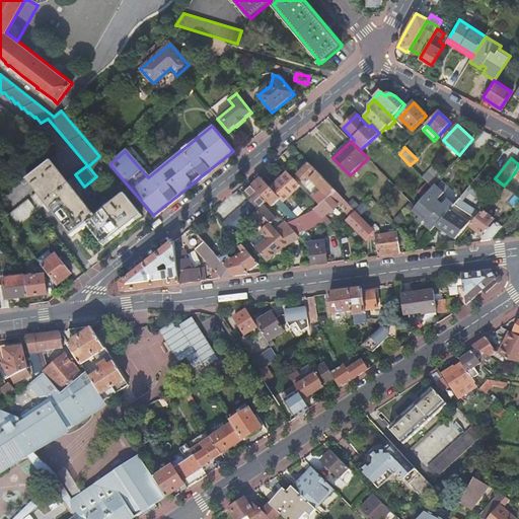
[(72,177),(66,181),(50,161),(26,179),(35,193),(30,197),(40,209),(45,205),(70,237),(78,231),(86,225),(102,245),(124,228),(141,215),(125,195),(96,216),(94,214),(92,215),(75,194),(81,189),(72,177)]
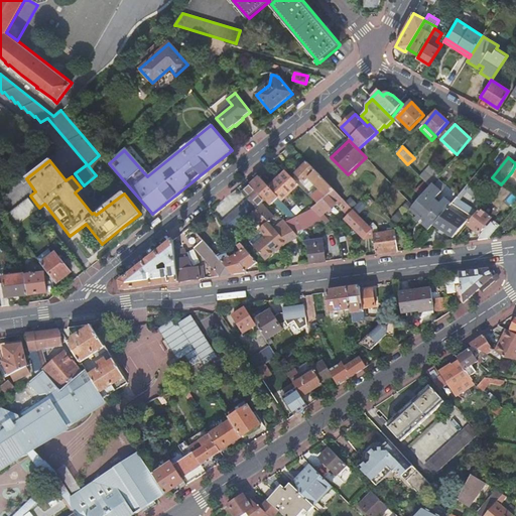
[(335,190),(307,162),(295,173),(304,182),(312,175),(317,180),(314,183),(323,191),(320,192),(318,190),(315,194),(311,199),(317,205),(335,190)]
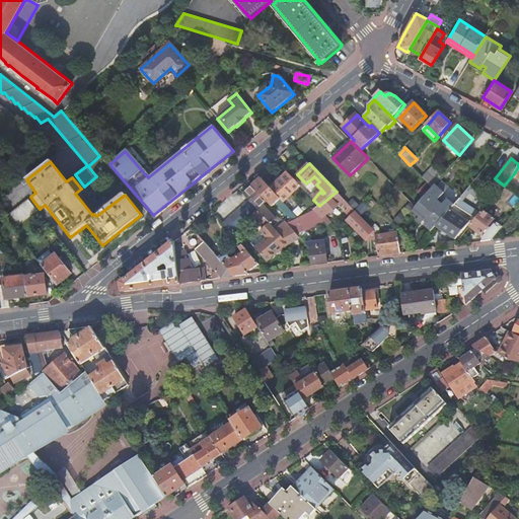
[(433,189),(435,186),(439,181),(443,176),(434,167),(423,178),(431,187),(433,189)]
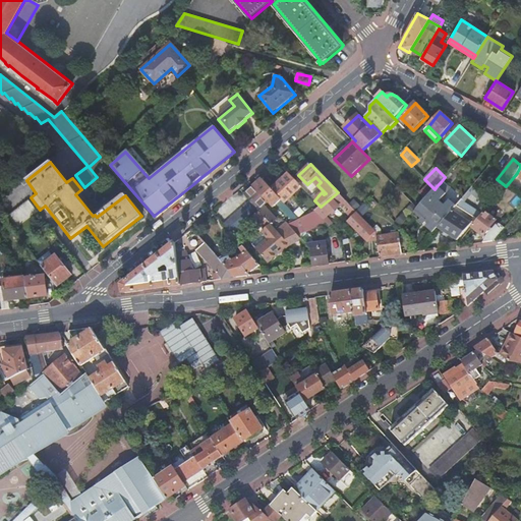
[(301,187),(288,173),(271,189),(281,200),(283,201),(284,204),(301,187)]
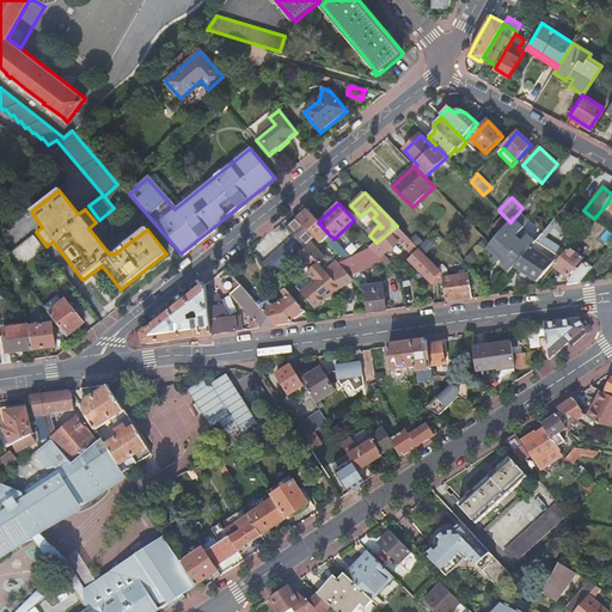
[(314,238),(320,244),(325,240),(330,236),(318,222),(307,210),(298,219),(314,238)]
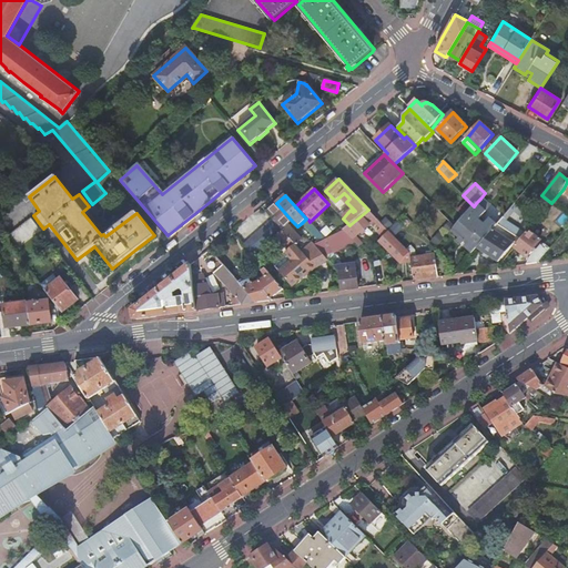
[(273,220),(283,231),(295,244),(302,240),(288,224),(292,221),(276,203),(266,212),(273,220)]
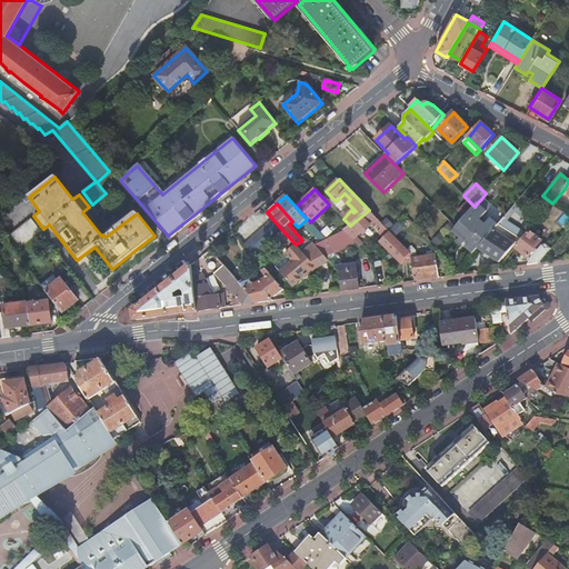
[(456,227),(453,230),(461,237),(458,241),(462,246),(466,241),(469,243),(466,248),(473,255),(478,249),(485,241),(489,237),(495,230),(498,227),(498,226),(491,219),(486,225),(480,221),(488,212),(477,203),(475,207),(456,227)]
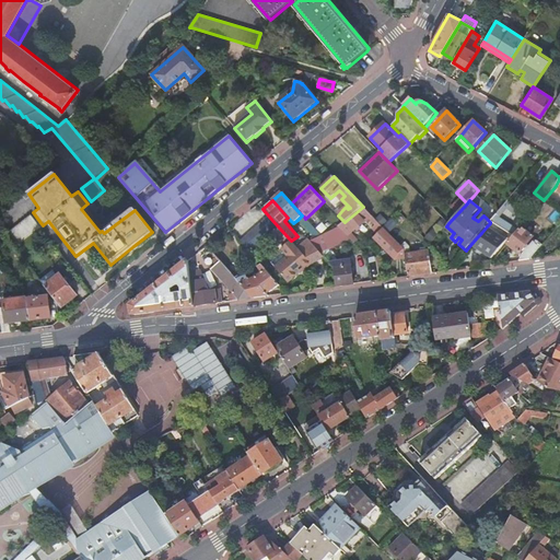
[(509,200),(496,216),(498,218),(508,208),(515,216),(520,210),(509,200)]
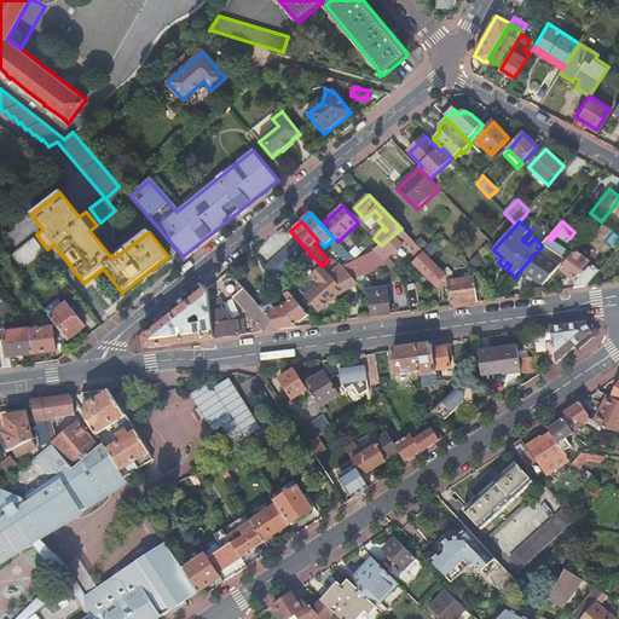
[(449,285),(447,281),(446,276),(423,252),(401,229),(381,246),(375,250),(387,265),(392,270),(395,266),(388,258),(408,242),(414,249),(411,253),(417,260),(414,264),(434,285),(435,284),(437,287),(449,285)]
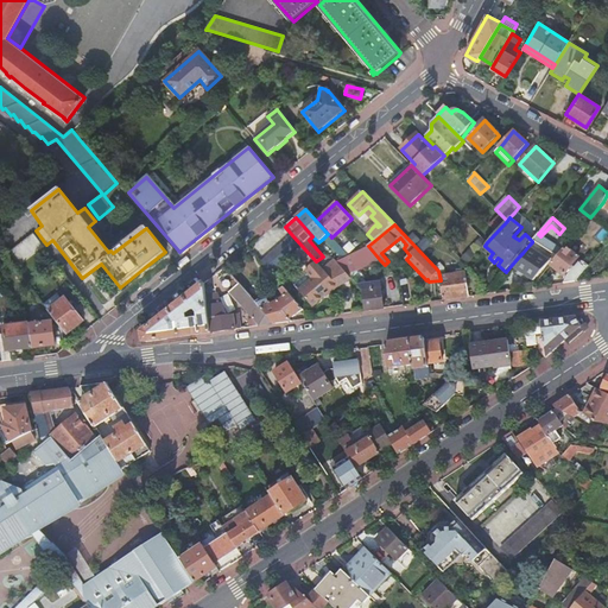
[(5,254),(10,260),(16,267),(43,247),(32,233),(5,254)]
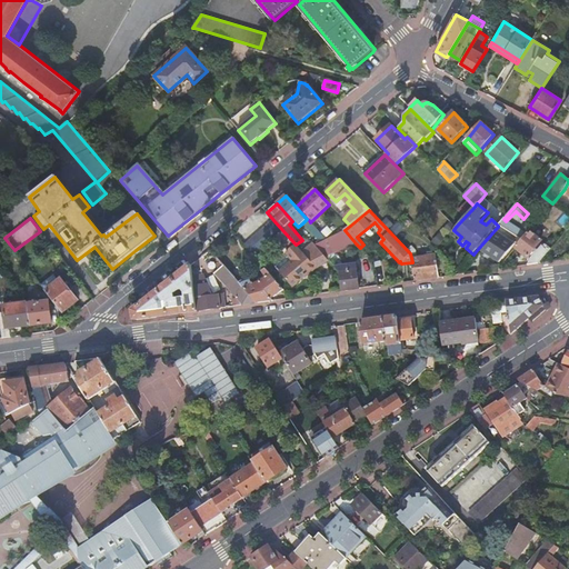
[(498,227),(495,230),(489,237),(485,241),(478,249),(500,263),(516,245),(525,233),(506,221),(503,219),(498,226),(498,227)]
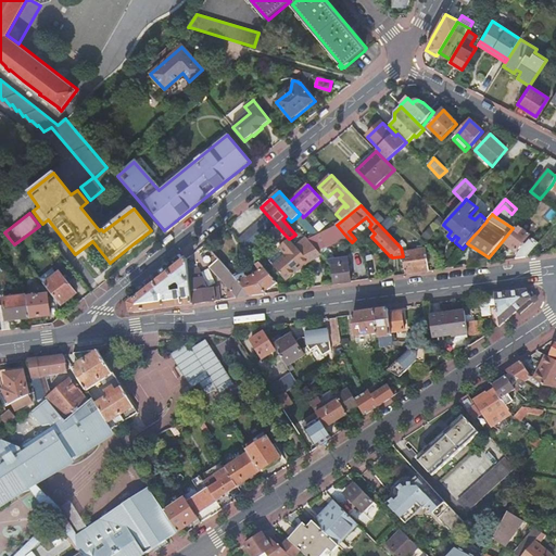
[(248,251),(249,251),(270,231),(277,226),(267,215),(239,240),(248,251)]
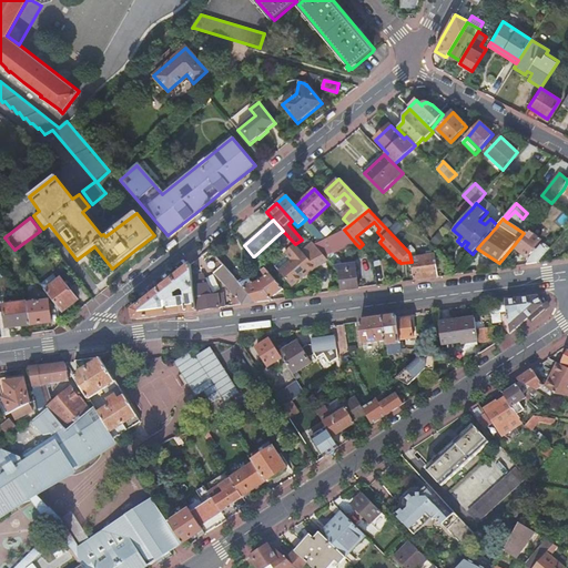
[(326,239),(310,222),(308,220),(303,224),(320,242),(326,239)]
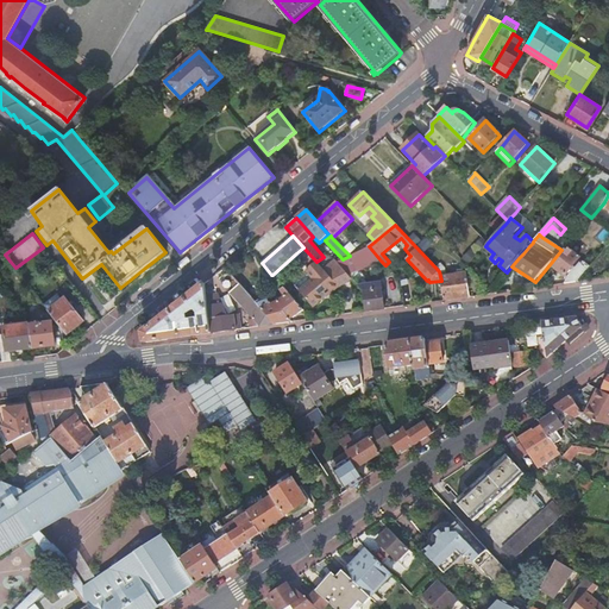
[(419,246),(426,251),(432,243),(424,238),(419,246)]
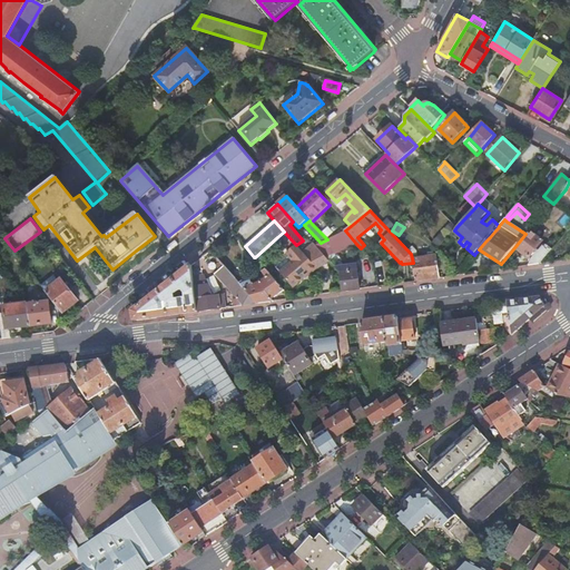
[(327,238),(333,233),(327,227),(322,233),(327,238)]
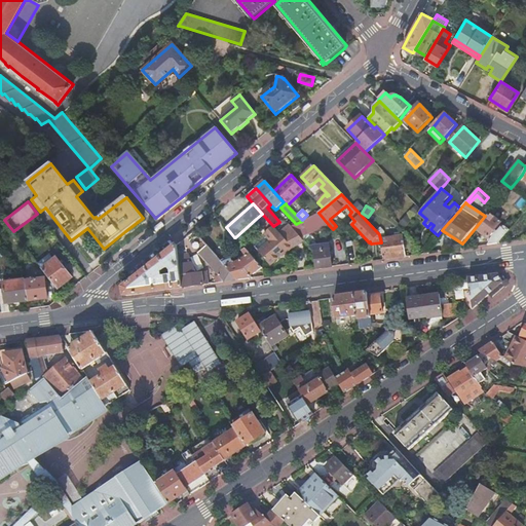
[(308,234),(329,225),(318,213),(315,215),(302,221),(296,224),(291,226),(301,237),(308,234)]
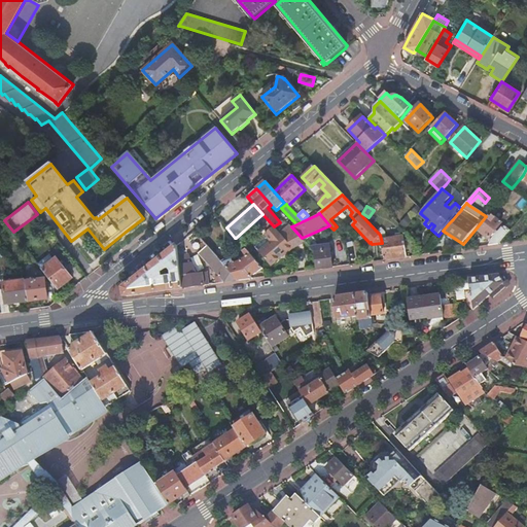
[(262,214),(256,219),(269,234),(275,227),(274,226),(262,214)]
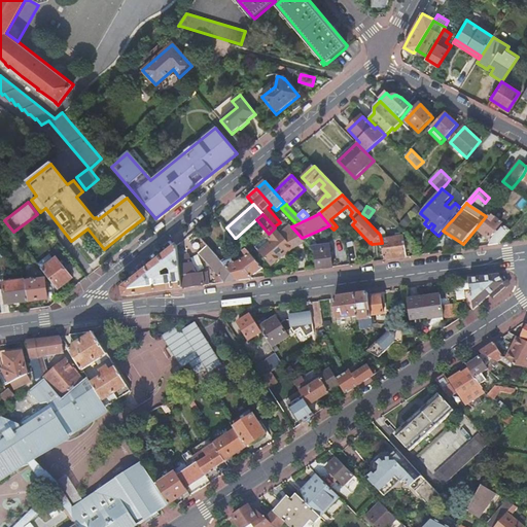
[(491,214),(478,231),(489,240),(501,223),(493,216),(491,214)]
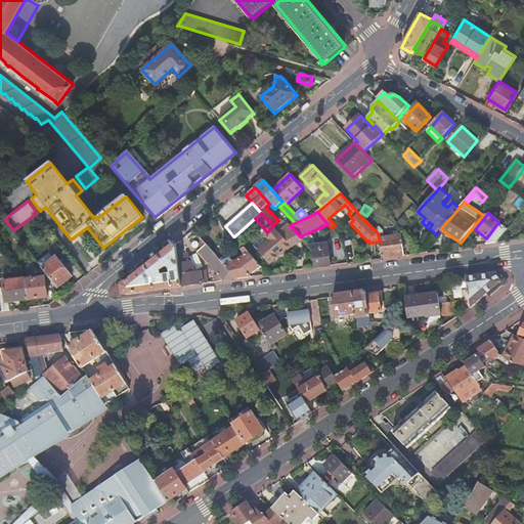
[(0,231),(0,245),(10,235),(14,239),(15,239),(16,242),(19,238),(13,230),(8,224),(0,231)]
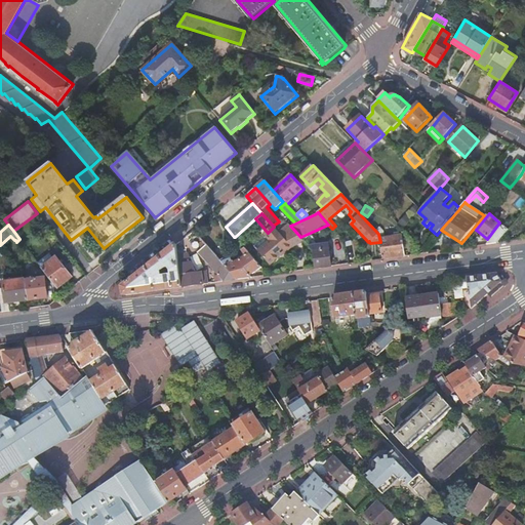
[(304,241),(300,237),(290,226),(279,232),(274,227),(268,233),(266,235),(268,237),(255,248),(259,252),(271,267),(293,248),(304,241)]
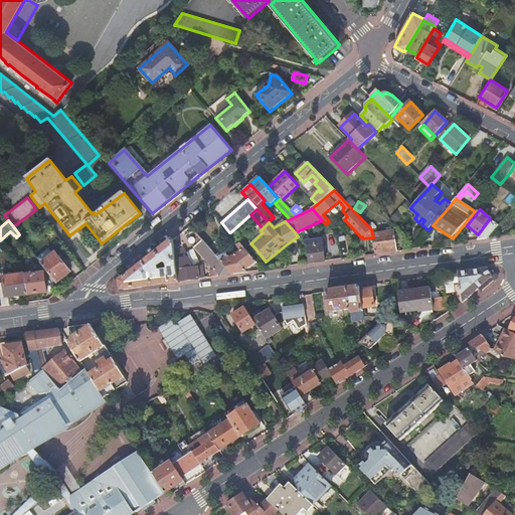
[(482,234),(478,240),(488,238),(499,226),(495,222),(493,225),(491,223),(482,234)]
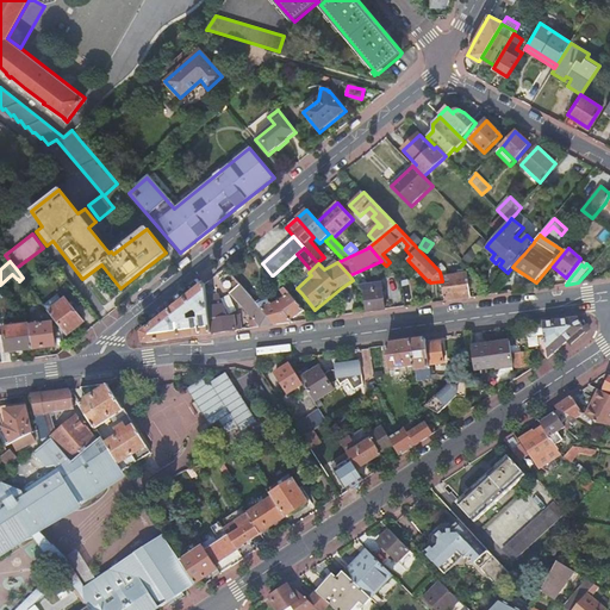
[(358,272),(349,275),(353,280),(359,288),(369,286),(358,272)]
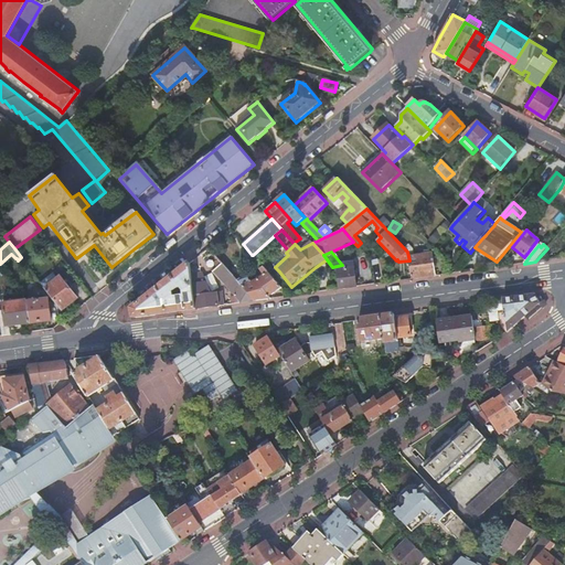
[(412,279),(436,276),(433,253),(408,256),(409,260),(412,279)]
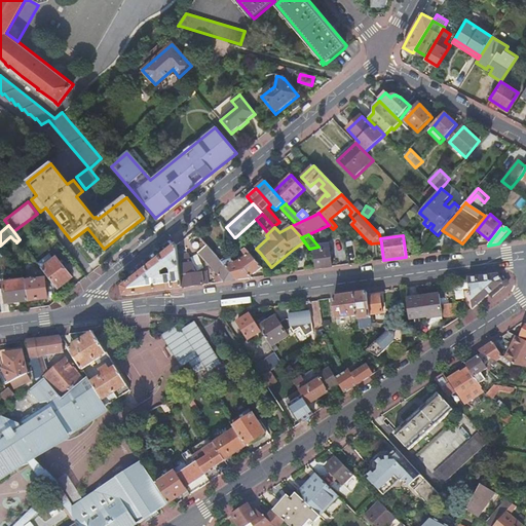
[(178,256),(177,245),(122,288),(124,296),(159,291),(182,288),(181,278),(178,256)]
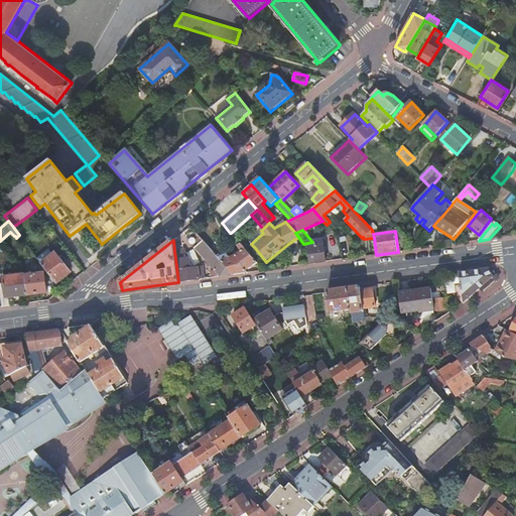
[(233,275),(217,257),(208,247),(204,241),(202,242),(199,246),(195,249),(215,271),(213,272),(213,276),(220,275),(221,277),(233,275)]
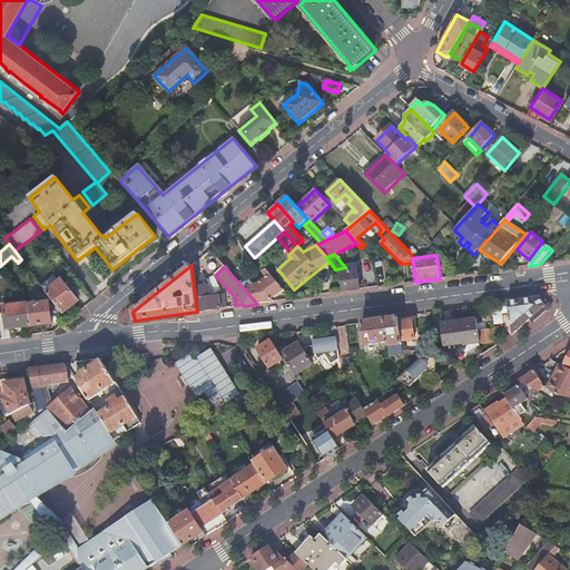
[(342,292),(360,290),(356,266),(345,267),(335,269),(340,273),(342,292)]
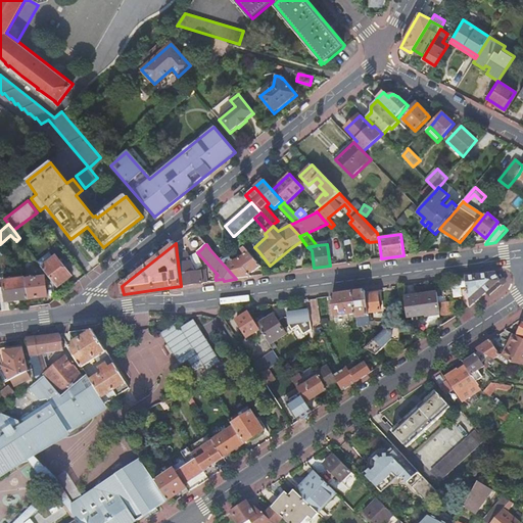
[(246,277),(250,277),(250,274),(260,267),(244,247),(240,250),(245,255),(239,258),(233,262),(230,256),(220,260),(236,279),(246,277)]
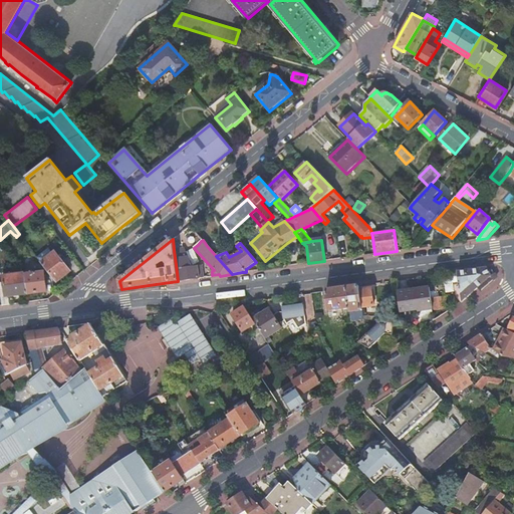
[(37,258),(42,263),(51,275),(53,284),(69,271),(55,253),(53,254),(49,249),(37,258)]
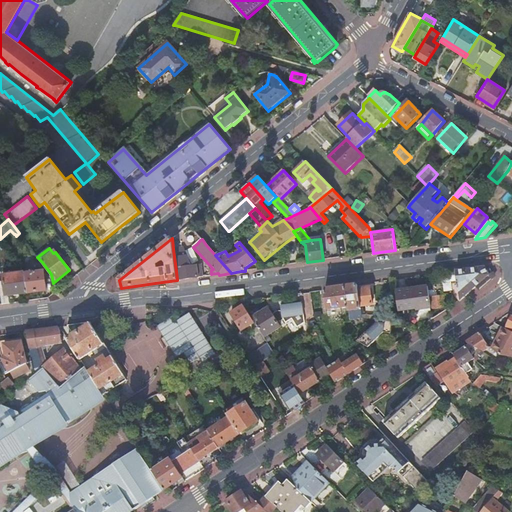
[(184,248),(173,249),(176,271),(178,270),(179,280),(197,278),(203,277),(199,265),(191,266),(184,248)]
